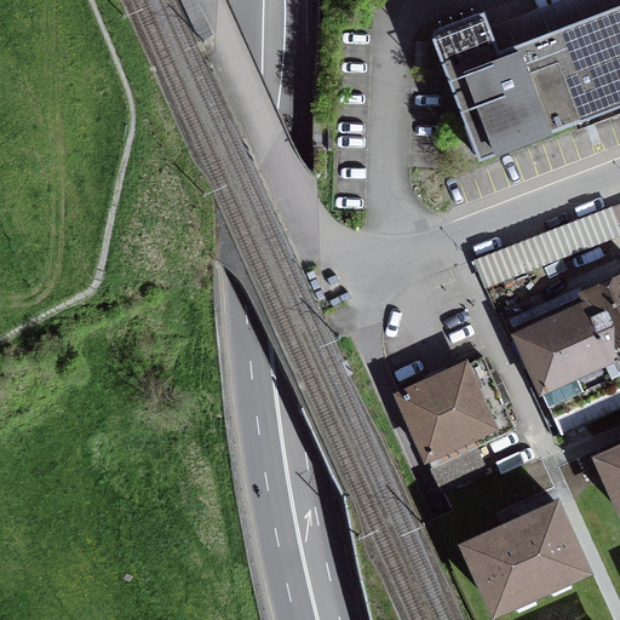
[(619,5),(500,52),(486,13),(432,32),(480,159),(619,104),(619,5)]
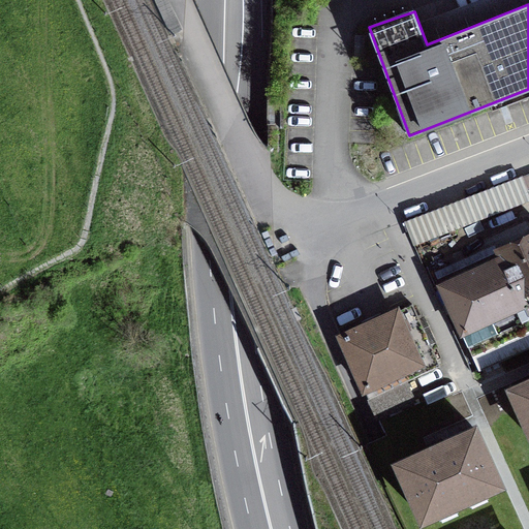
[(500,258),(528,321),(528,236),(497,251),(500,258)]
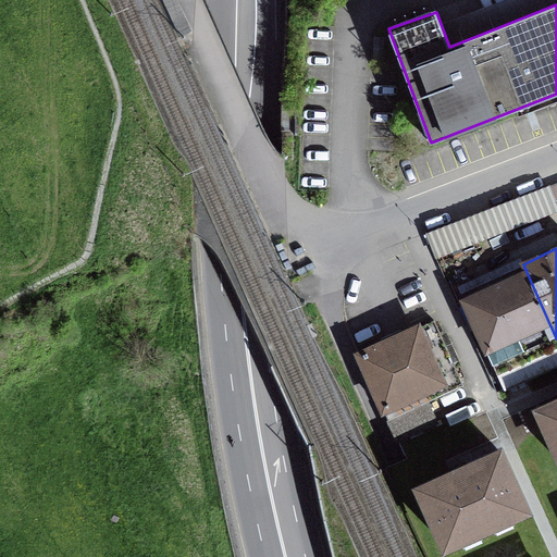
[(505,390),(556,366),(556,338),(527,272),(463,300),(505,390)]
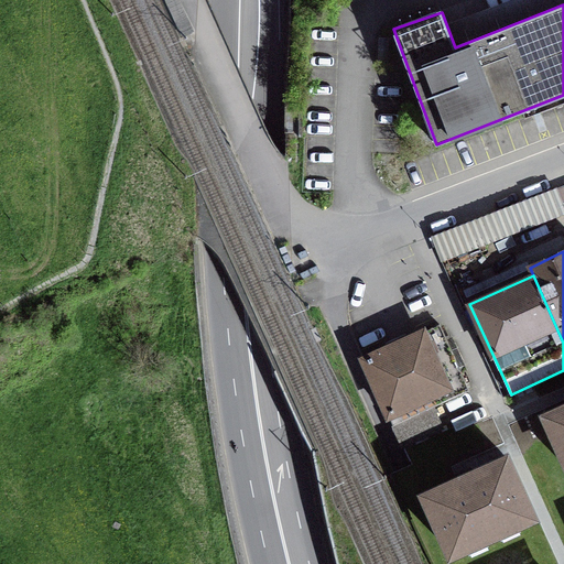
[(468,391),(440,327),(365,360),(402,444),(441,427),(432,408),(468,391)]
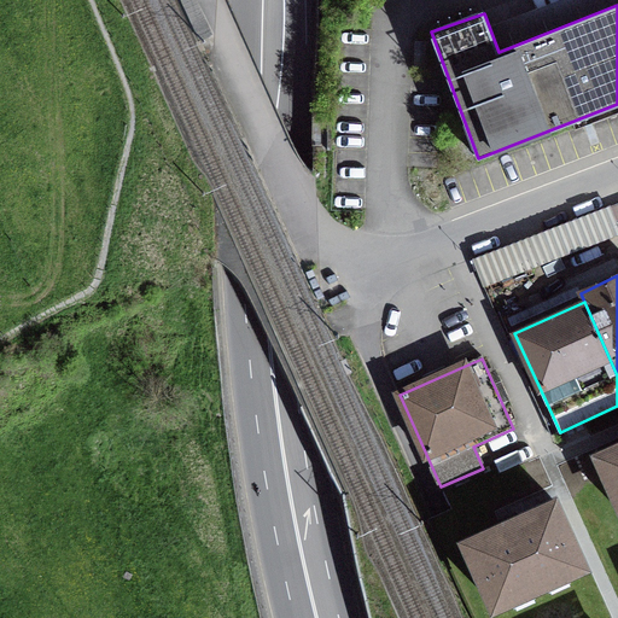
[(617,447),(599,455),(617,496),(617,447)]
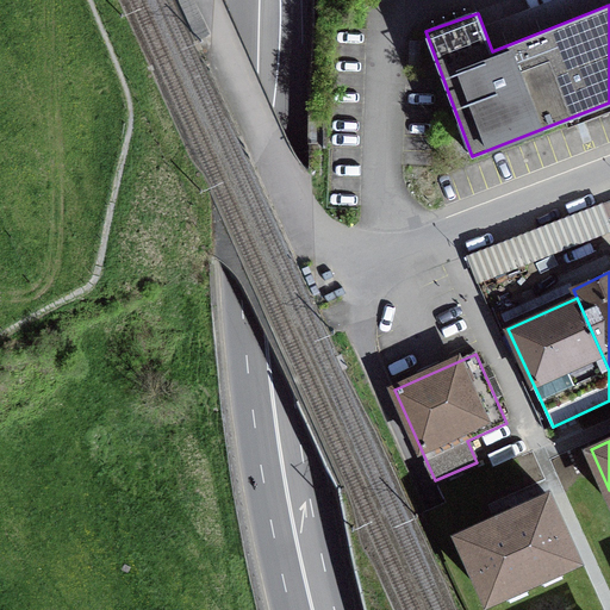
[(574,558),(547,496),(460,534),(487,596),(574,558)]
